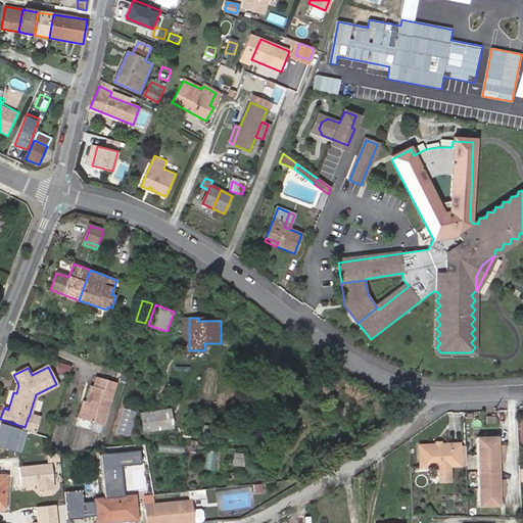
[(91,386),(87,401),(90,401),(85,419),(93,422),(91,430),(101,433),(115,382),(97,377),(94,387),(91,386)]
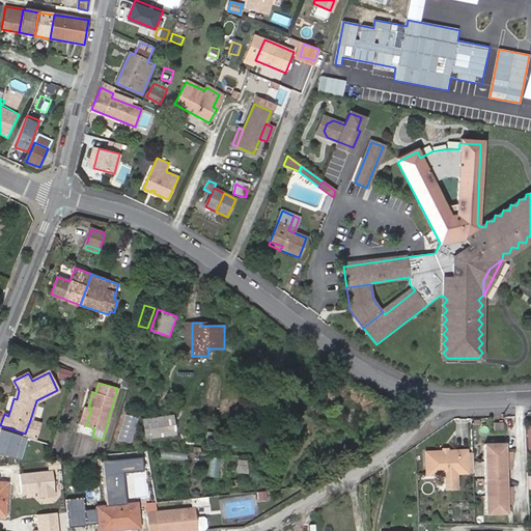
[(91,408),(88,408),(86,407),(81,424),(86,425),(91,408)]
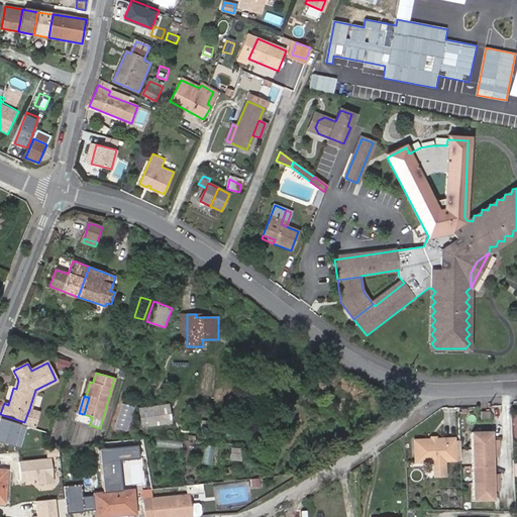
[(119,402),(117,408),(132,413),(134,407),(119,402)]
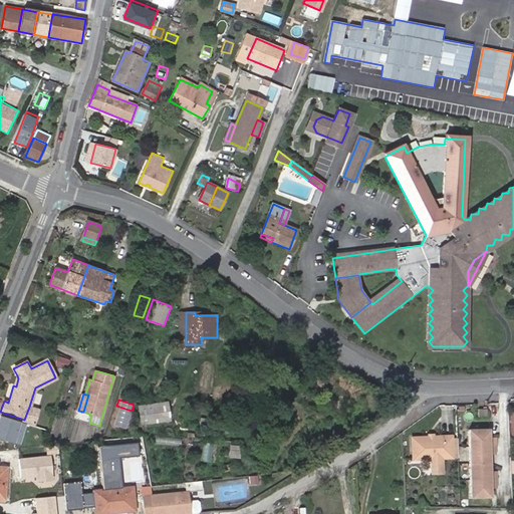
[(145,405),(146,424),(171,422),(169,402),(168,402),(145,405)]
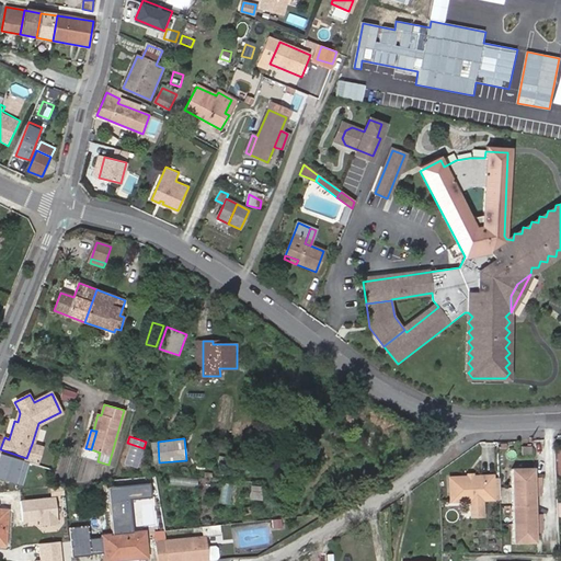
[(42,447),(32,444),(26,458),(36,461),(42,447)]
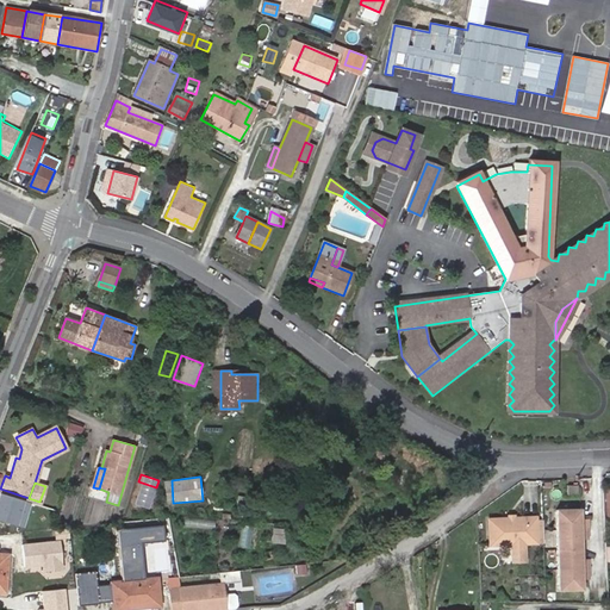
[(555,509),(556,529),(574,529),(574,521),(580,521),(580,518),(580,509),(555,509)]
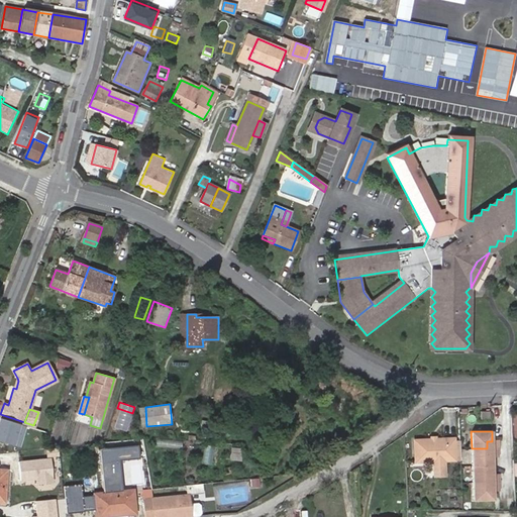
[(160,436),(152,437),(157,452),(164,451),(160,436)]
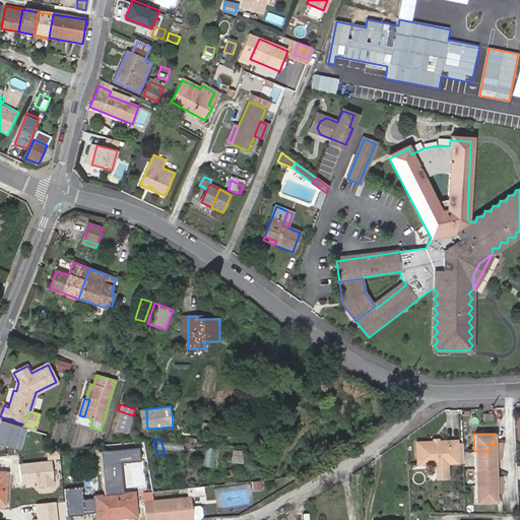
[(448,462),(457,462),(457,444),(450,444),(449,442),(438,442),(438,445),(434,445),(434,442),(416,443),(417,463),(437,463),(437,478),(448,477),(448,462)]
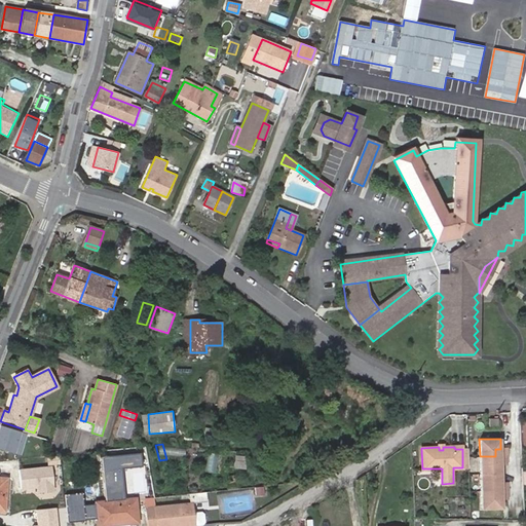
[(495,449),(495,456),(508,456),(506,447),(500,447),(500,449),(495,449)]
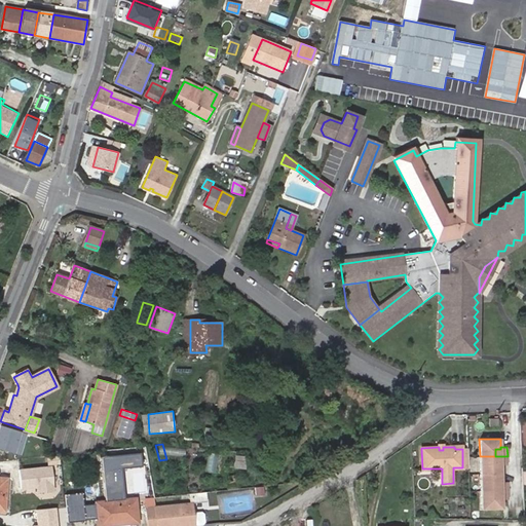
[(168,455),(185,457),(186,450),(170,448),(168,455)]
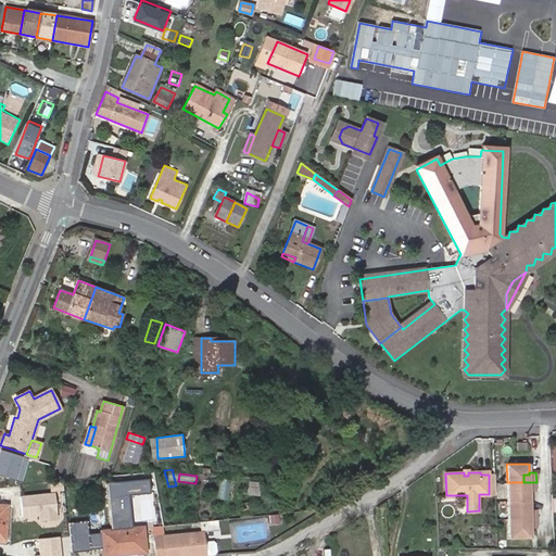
[(150,478),(108,482),(112,530),(133,528),(129,494),(151,492),(150,478)]
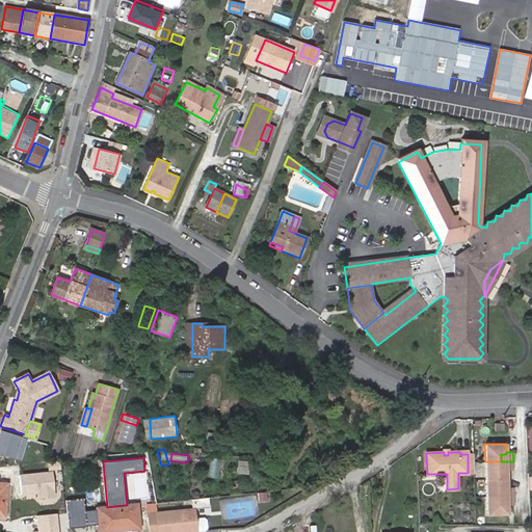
[(485,461),(486,479),(507,478),(507,470),(507,468),(501,468),(501,461),(485,461)]
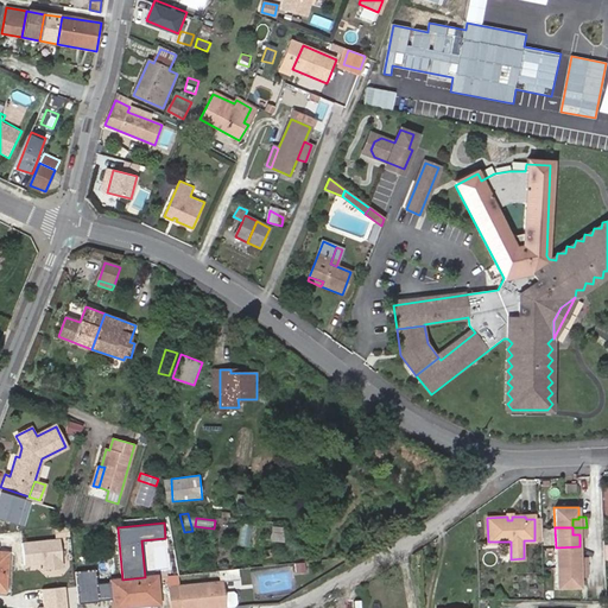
[(580,534),(580,537),(587,536),(587,527),(572,527),(572,534),(580,534)]
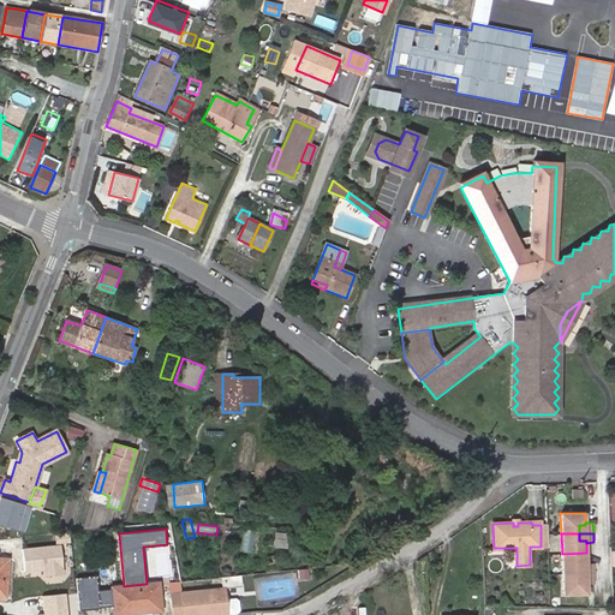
[(287,535),(275,535),(275,545),(286,547),(287,535)]
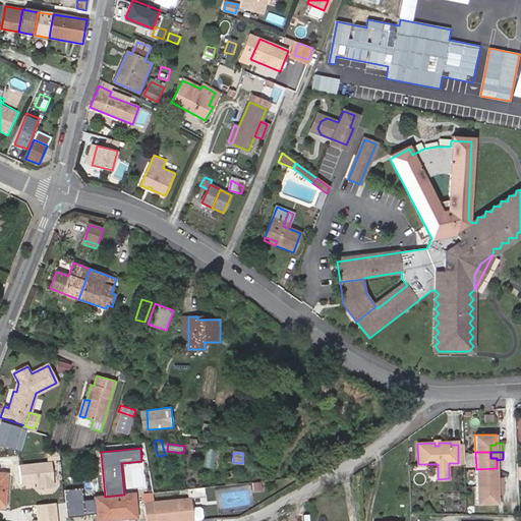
[(52,462),(20,465),(22,483),(35,482),(36,490),(55,487),(52,462)]
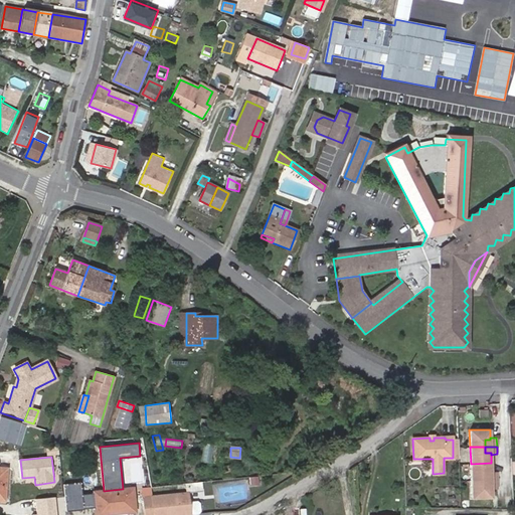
[(471,464),(471,480),(487,480),(487,474),(491,474),(492,472),(491,463),(471,464)]
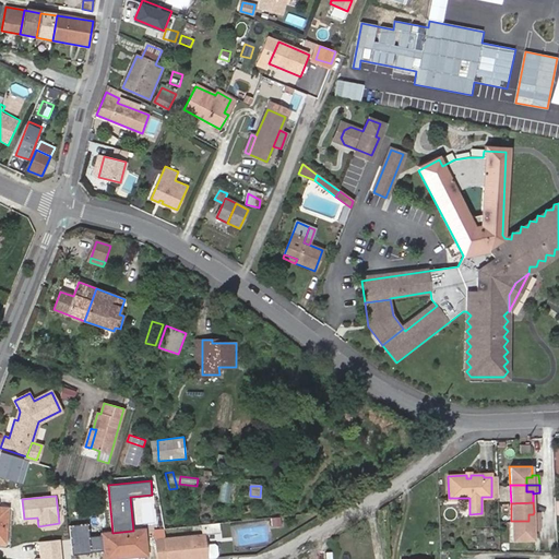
[(528,514),(528,521),(540,521),(540,512),(534,512),(533,514),(528,514)]
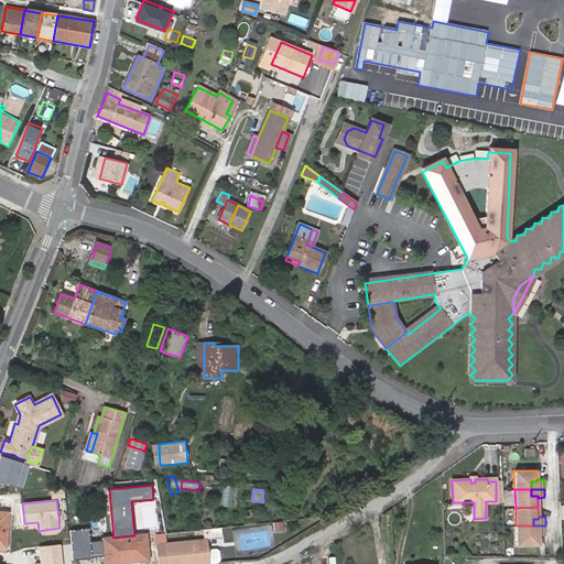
[(288,530),(285,521),(274,522),(277,532),(288,530)]
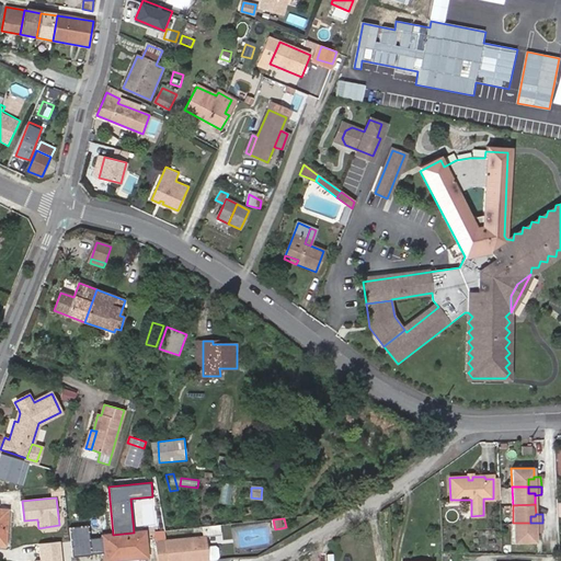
[(530,523),(513,523),(514,541),(536,541),(536,531),(536,529),(530,529),(530,523)]
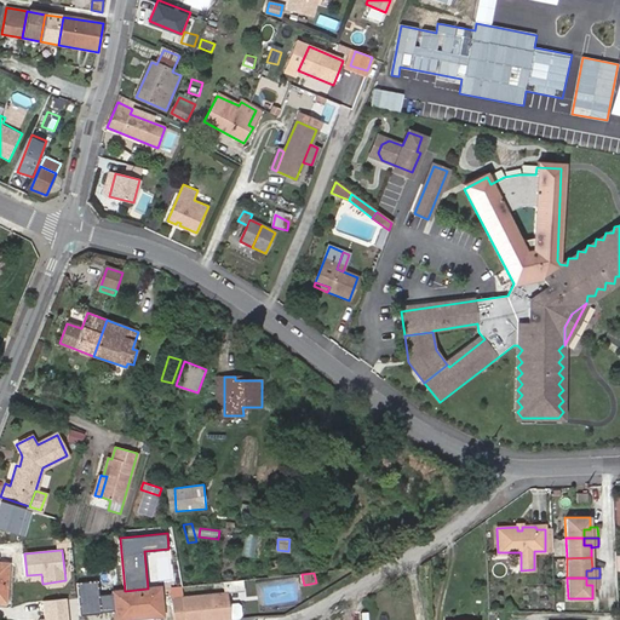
[(592,585),(592,587),(600,587),(600,578),(586,578),(586,585),(592,585)]
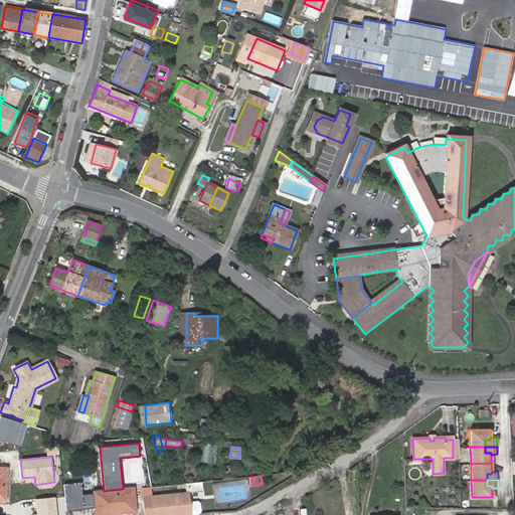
[(80,483),(62,485),(65,511),(97,508),(95,493),(81,495),(80,483)]
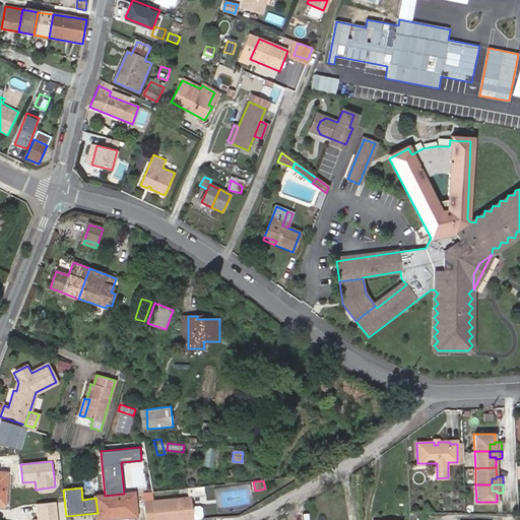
[(136,516),(134,493),(124,494),(105,496),(95,496),(95,498),(98,513),(98,519),(99,519),(108,519),(108,517),(128,515),(129,517),(136,516)]
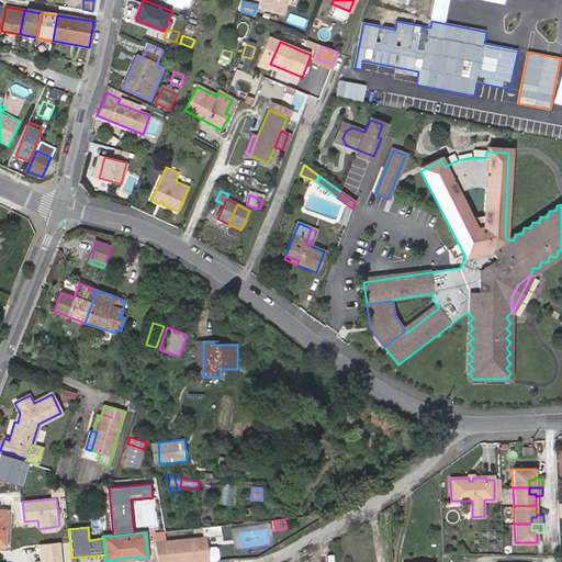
[(205,538),(167,541),(168,561),(203,561),(208,561),(206,549),(205,538)]
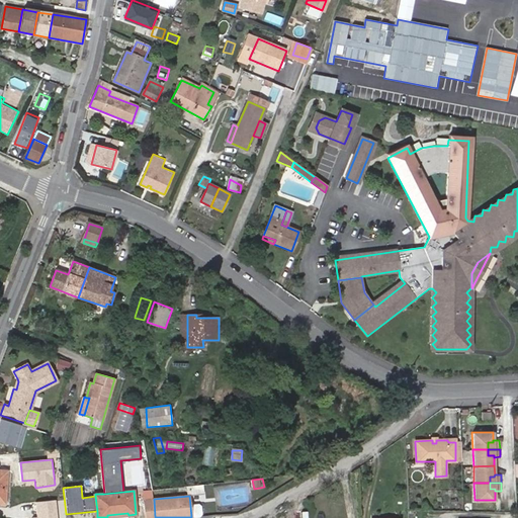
[(155,517),(154,499),(144,500),(145,517),(155,517)]
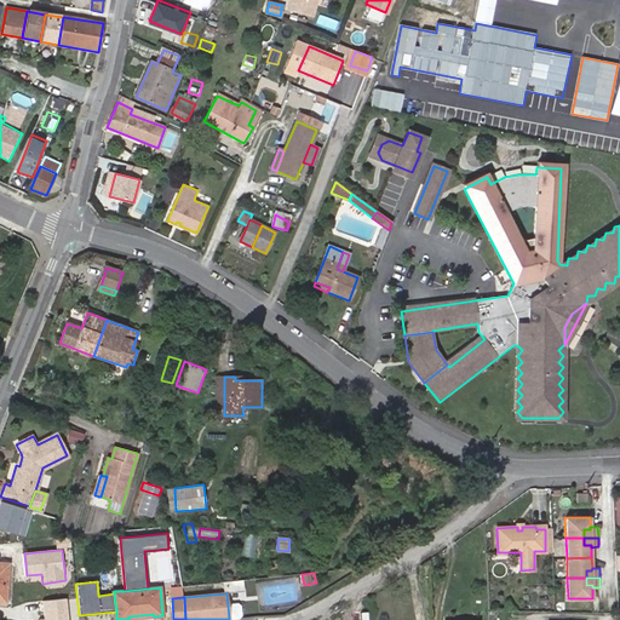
[(68,619),(65,600),(44,602),(46,618),(38,619),(68,619)]
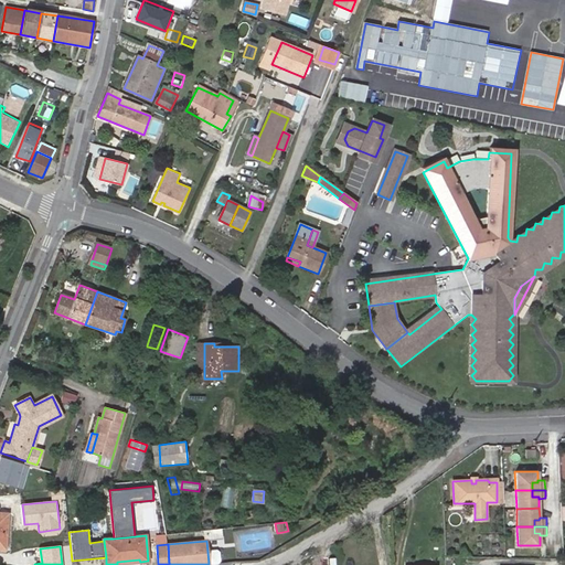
[(219,553),(216,551),(208,552),(209,564),(217,564),(220,562),(219,553)]
